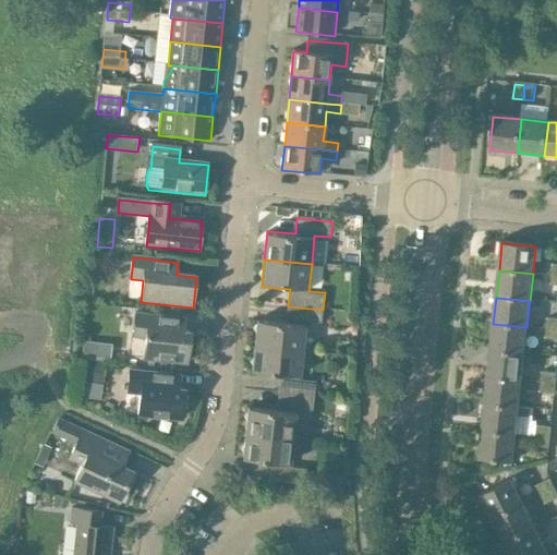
[(255,348),(302,352),(305,323),(322,325),(323,310),(288,306),(287,321),(258,318),(255,348)]
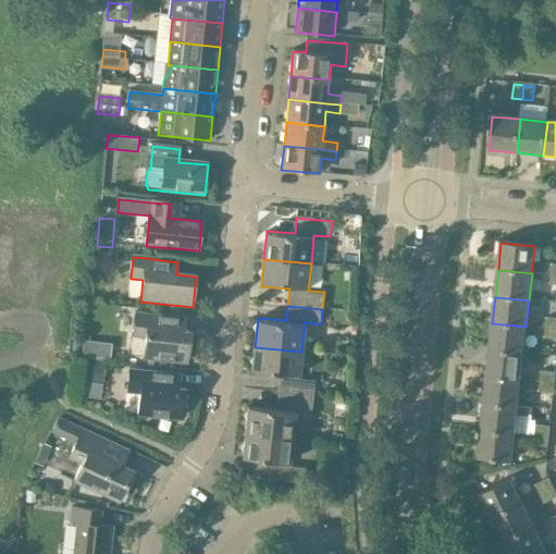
[(144,359),(187,364),(190,333),(184,332),(185,319),(148,316),(135,315),(133,336),(146,337),(144,359)]
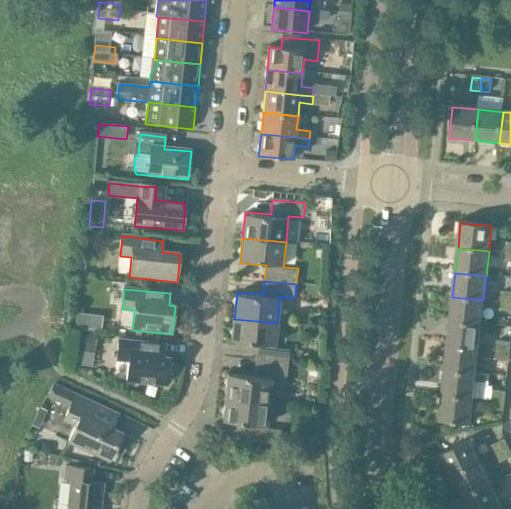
[(502,302),(510,303),(510,293),(503,293),(502,302)]
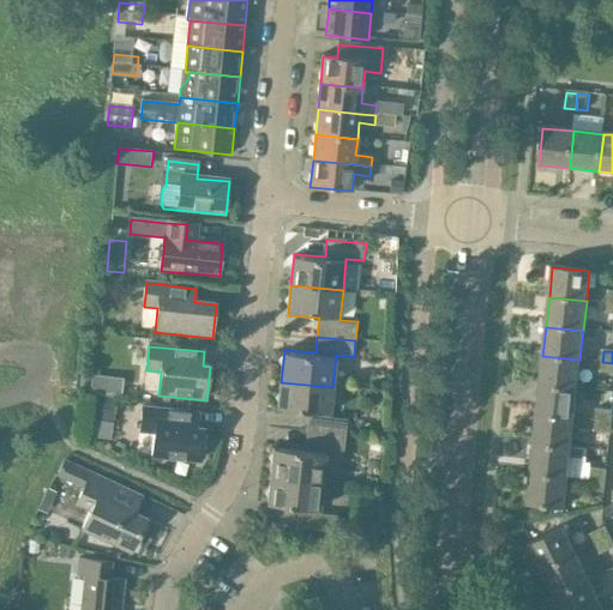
[(540,386),(577,390),(580,360),(542,356),(540,386)]
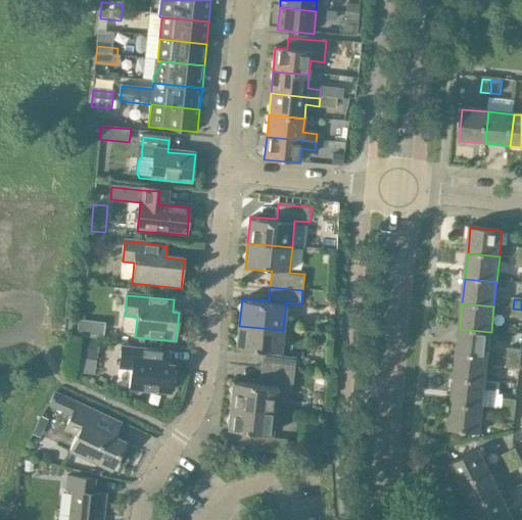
[(512,319),(521,319),(521,310),(513,309),(512,319)]
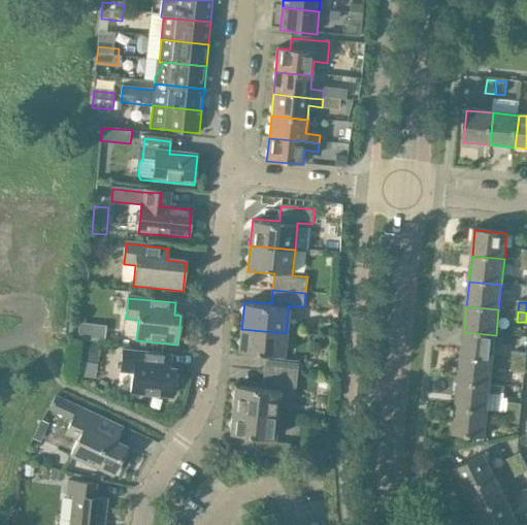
[(105,342),(106,326),(80,323),(79,339),(105,342)]
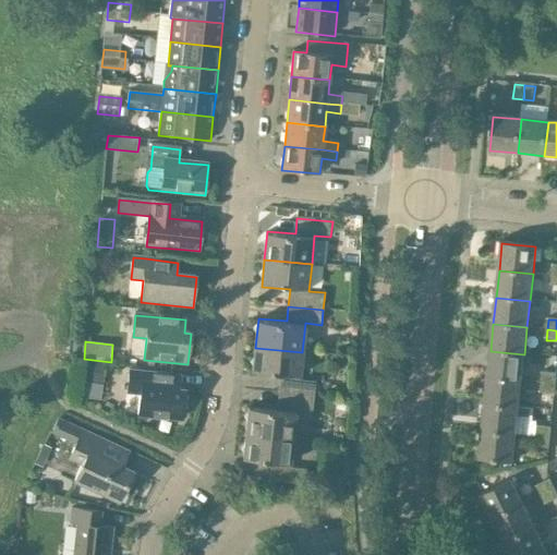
[(278,394),(314,398),(315,381),(300,379),(302,352),(255,348),(252,375),(280,377),(278,394)]
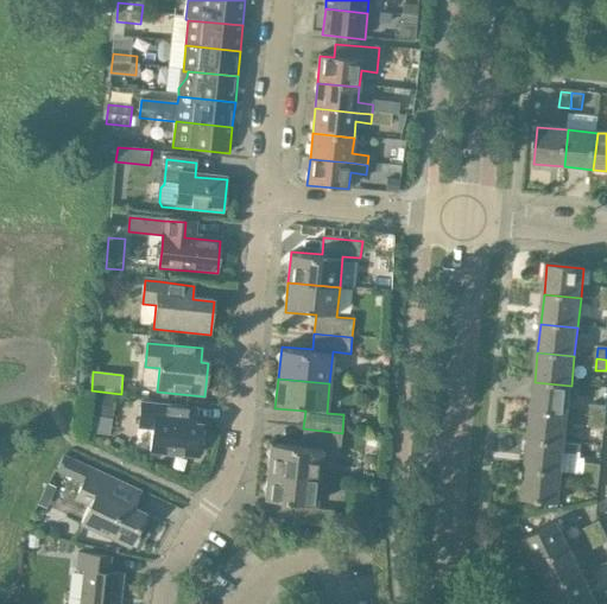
[(531,412),(568,415),(571,386),(535,382),(531,412)]
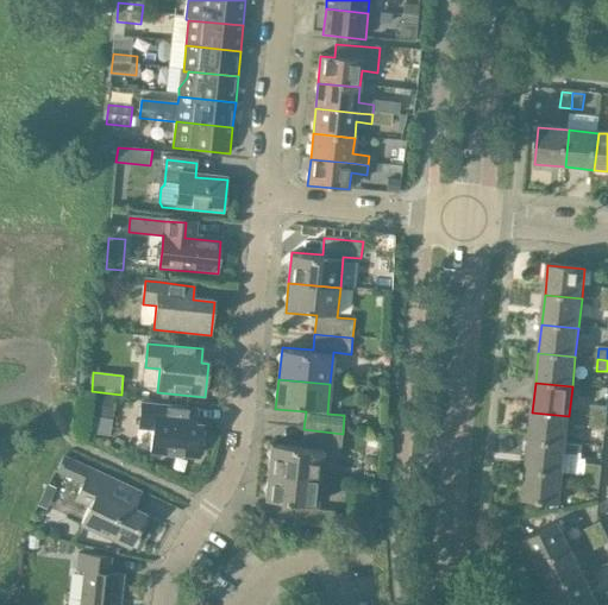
[(113,418),(116,397),(94,394),(91,415),(113,418)]
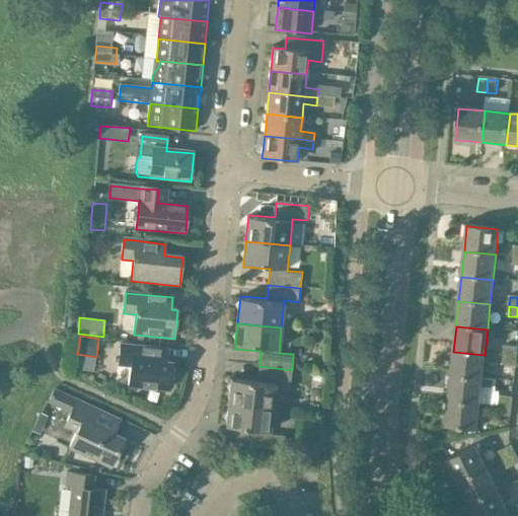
[(129,387),(169,391),(171,363),(165,362),(167,350),(133,347),(121,345),(119,365),(131,367),(129,387)]
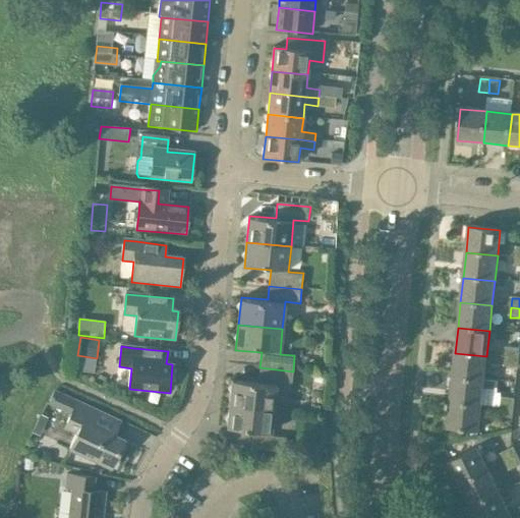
[(505,358),(519,359),(519,350),(506,348),(505,358)]
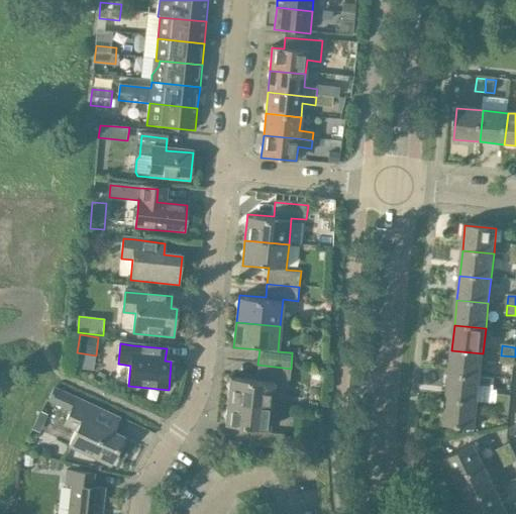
[(449,375),(481,378),(483,353),(451,350),(449,375)]
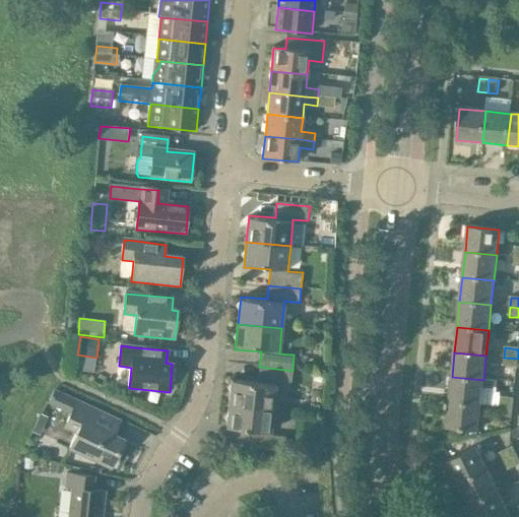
[(96,358),(77,354),(75,370),(94,373),(96,358)]
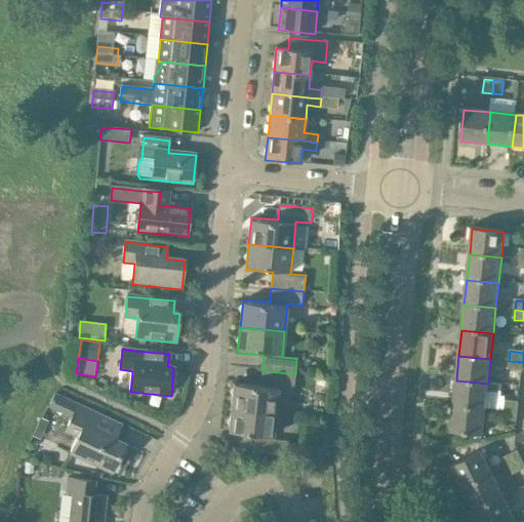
[(508,370),(522,371),(523,362),(509,361),(508,370)]
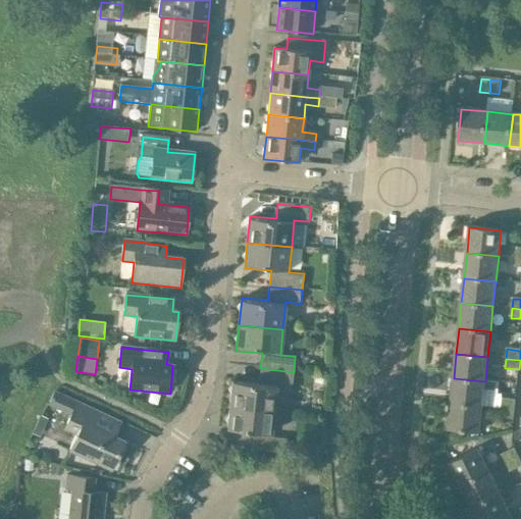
[(229,407),(274,411),(277,385),(293,387),(294,372),(260,368),(259,384),(232,381),(229,407)]
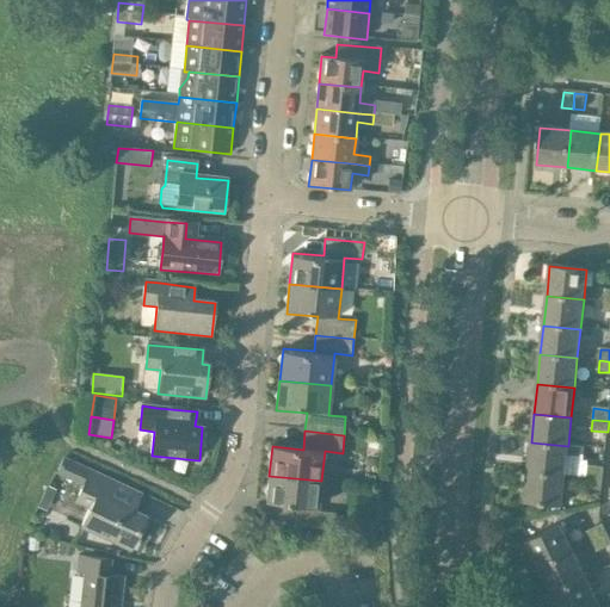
[(528,472),(565,476),(568,446),(531,443),(528,472)]
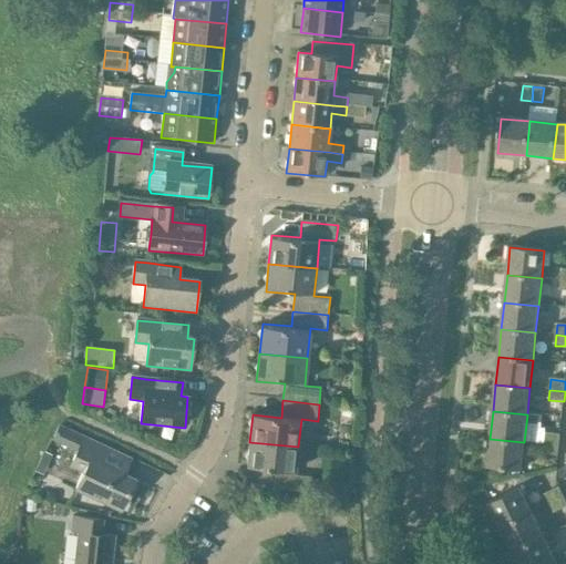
[(84,439),(60,427),(52,440),(78,452),(84,439)]
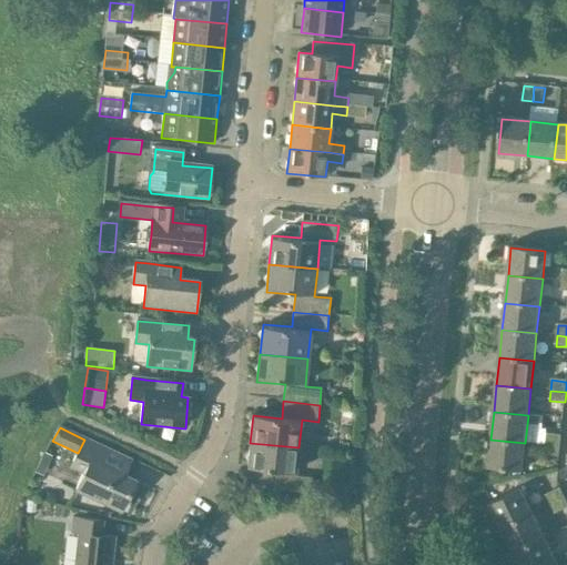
[(545,445),(560,446),(562,436),(546,435),(545,445)]
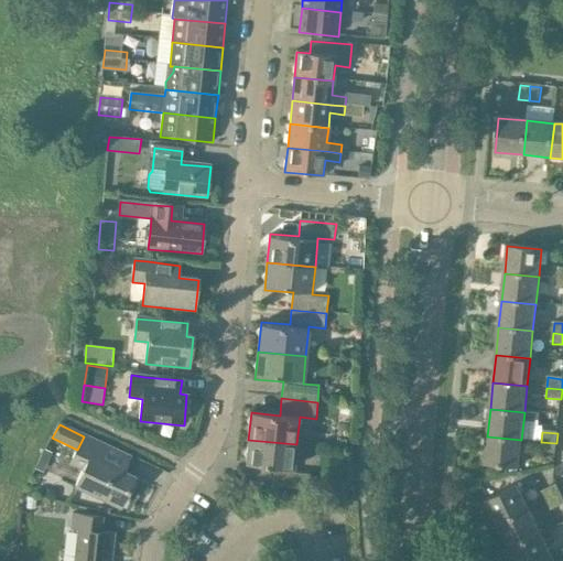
[(76,487),(120,508),(134,478),(118,470),(125,455),(84,437),(77,450),(71,464),(84,471),(76,487)]
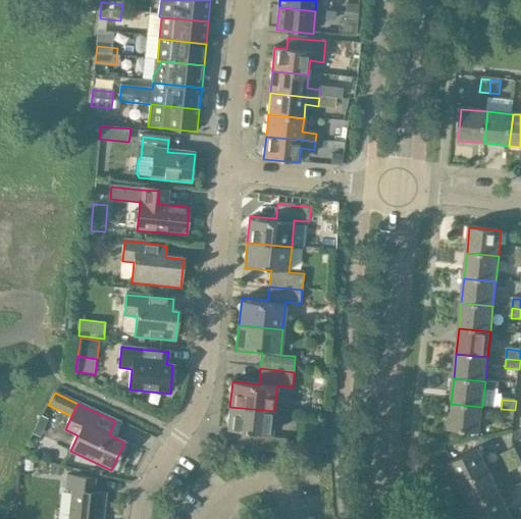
[(449,429),(479,432),(482,407),(451,404),(449,429)]
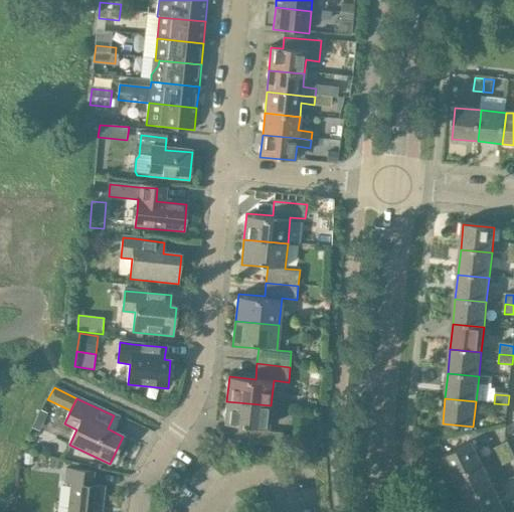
[(248,446),(281,449),(283,433),(269,431),(271,405),(226,401),(224,428),(250,430),(248,446)]
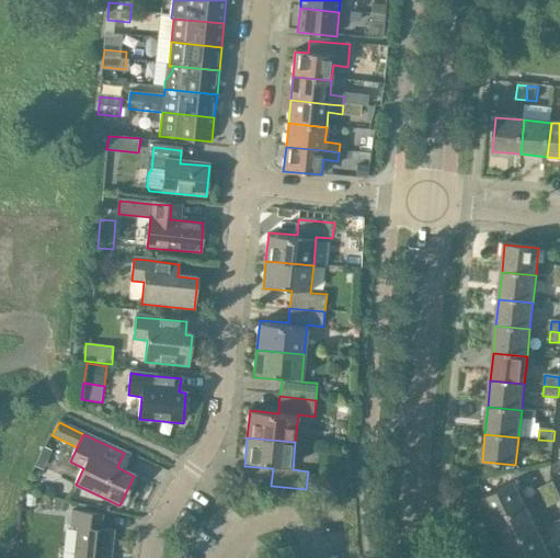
[(537,450),(552,452),(553,441),(538,440),(537,450)]
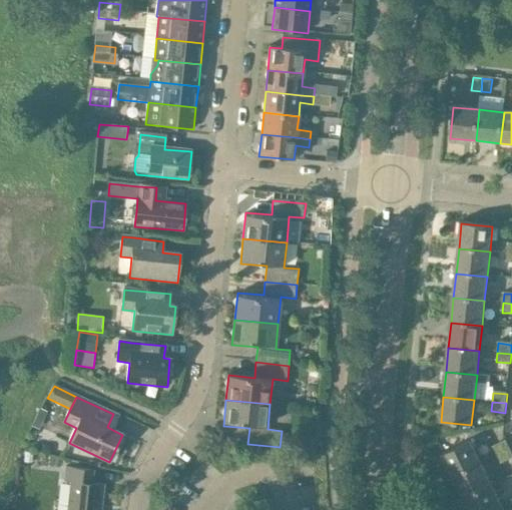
[(48,412),(41,409),(33,427),(39,430),(48,412)]
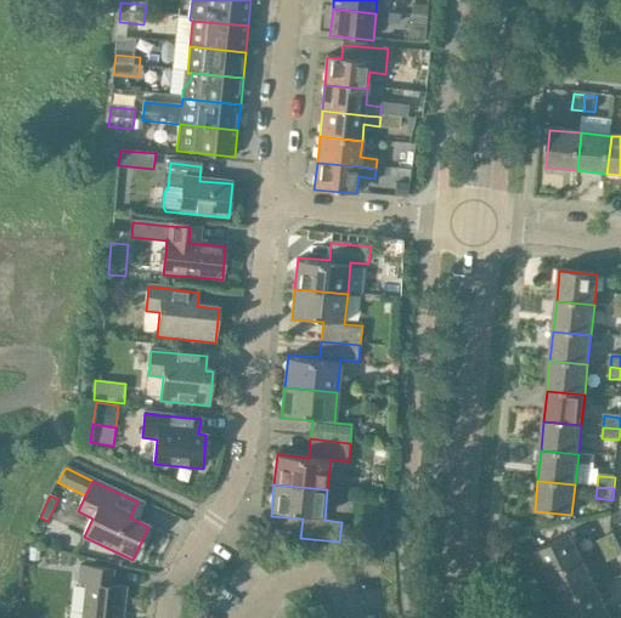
[(598,542),(604,553),(619,545),(614,534),(598,542)]
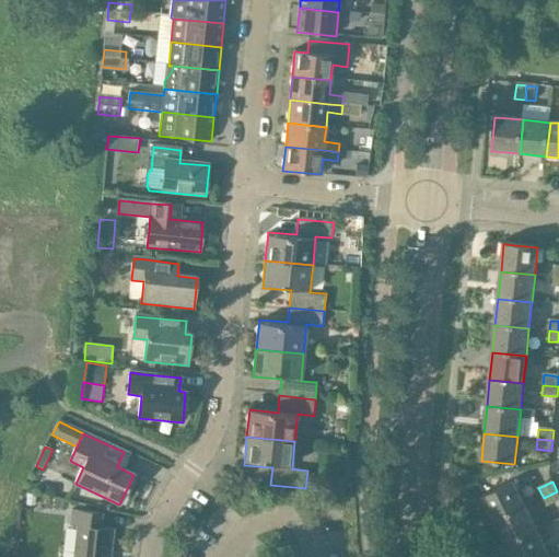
[(482,497),(495,522),(525,507),(513,483),(482,497)]
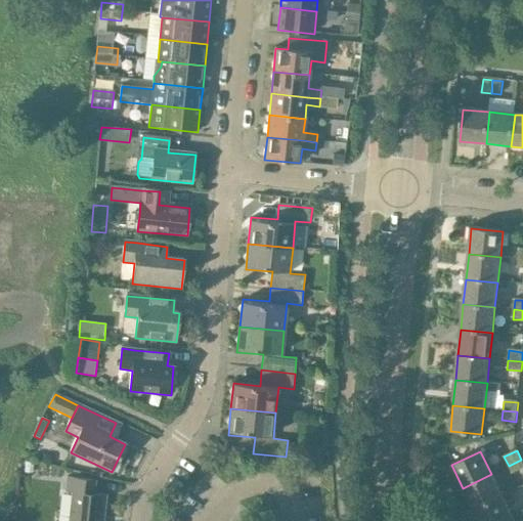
[(509,466),(513,474),(522,469),(522,463),(521,460),(509,466)]
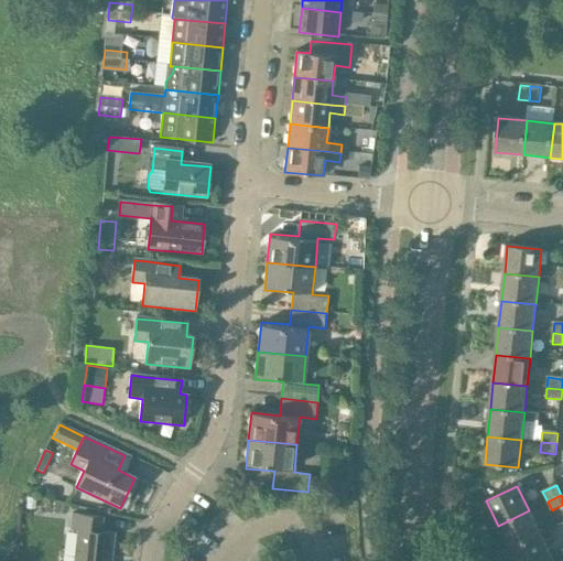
[(36,499),(28,498),(26,510),(35,511),(36,499)]
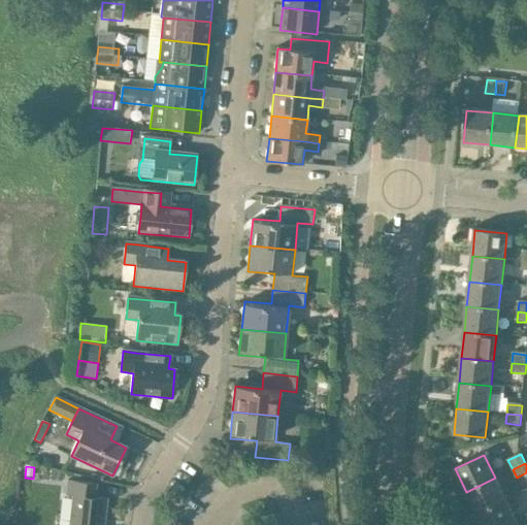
[(466,492),(478,515),(506,501),(495,478),(466,492)]
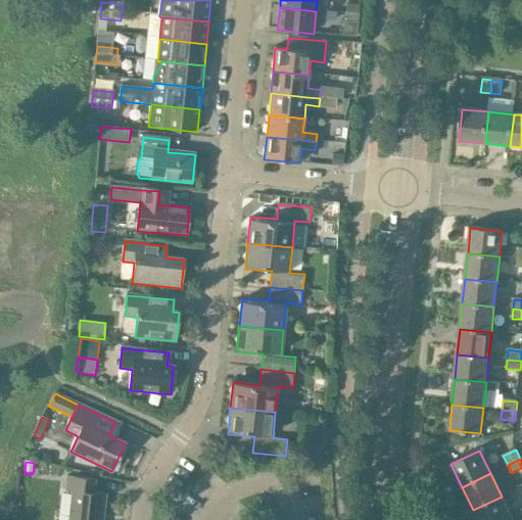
[(67,478),(66,492),(73,493),(68,519),(102,519),(106,495),(94,494),(96,480),(67,478)]
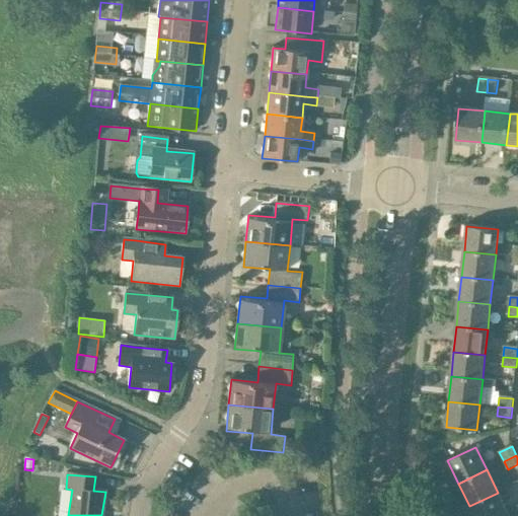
[(469,506),(473,515),(509,515),(498,493),(469,506)]
